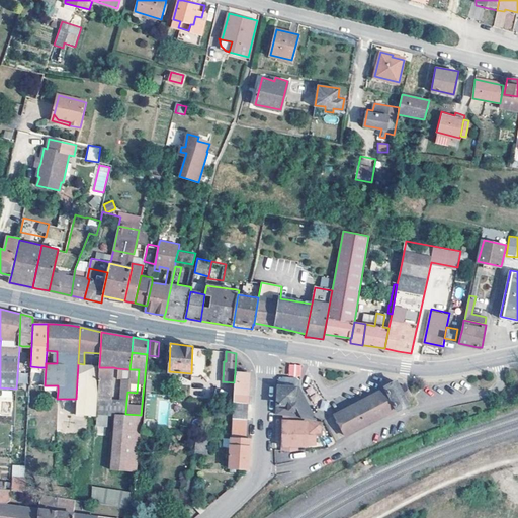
[(78,363),(76,399),(75,415),(96,416),(97,399),(99,367),(99,365),(84,364),(78,363)]
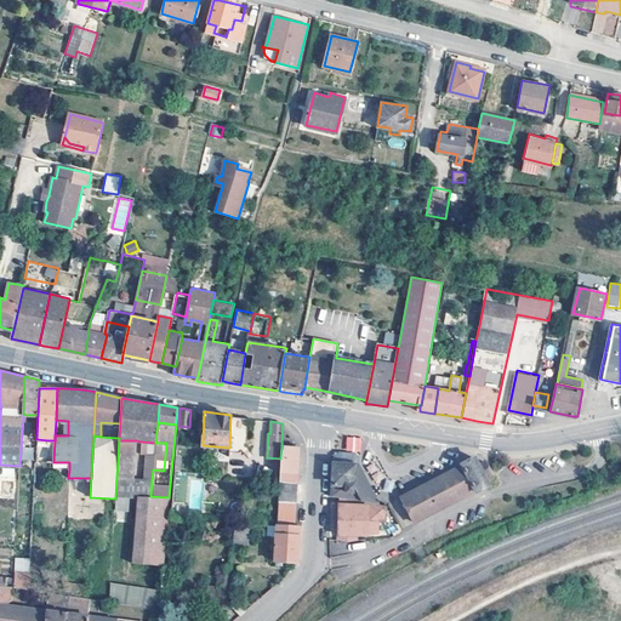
[(346,437),(346,450),(360,451),(362,437),(346,437)]
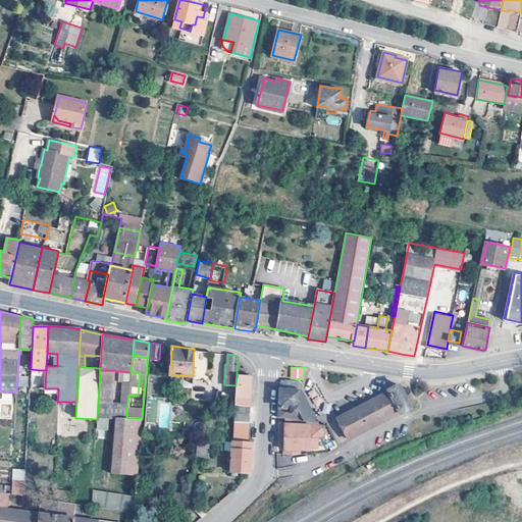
[(100,370),(98,402),(111,403),(114,370),(100,370)]
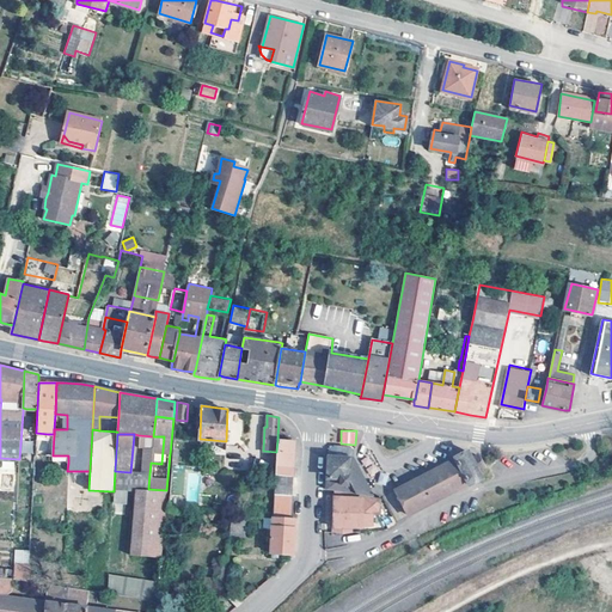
[(146,447),(153,447),(153,436),(139,435),(139,446),(146,447)]
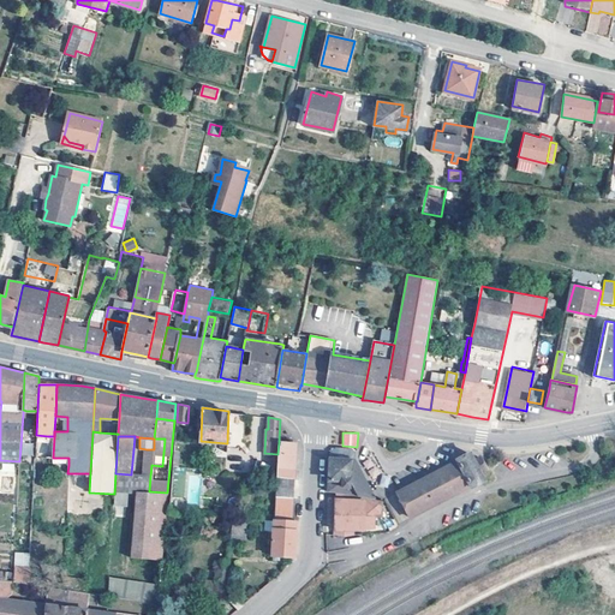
[(276,477),(292,479),(294,442),(279,442),(278,454),(276,477)]
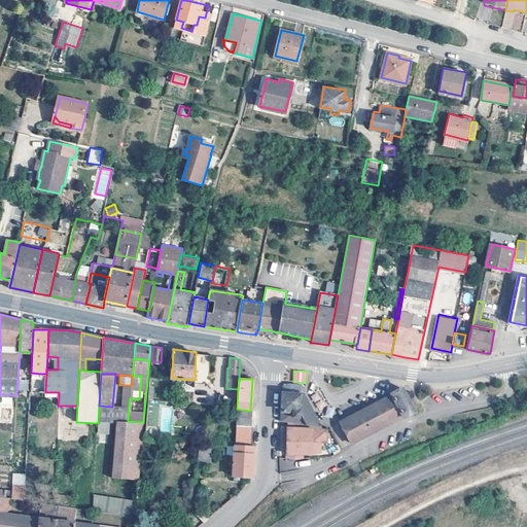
[(28,390),(29,380),(19,380),(19,390),(28,390)]
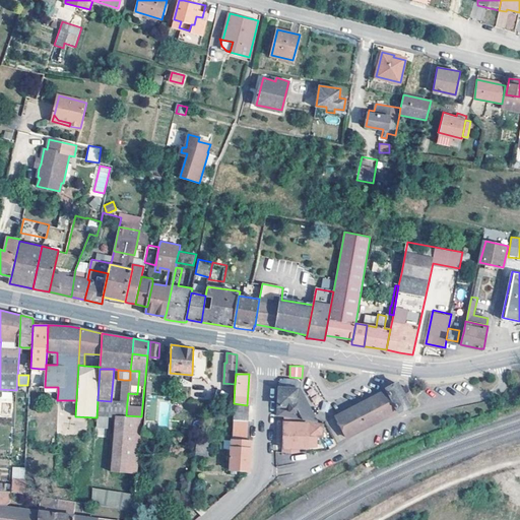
[(277,414),(283,416),(317,421),(300,389),(301,383),(298,380),(290,380),(281,379),(279,382),(277,414)]
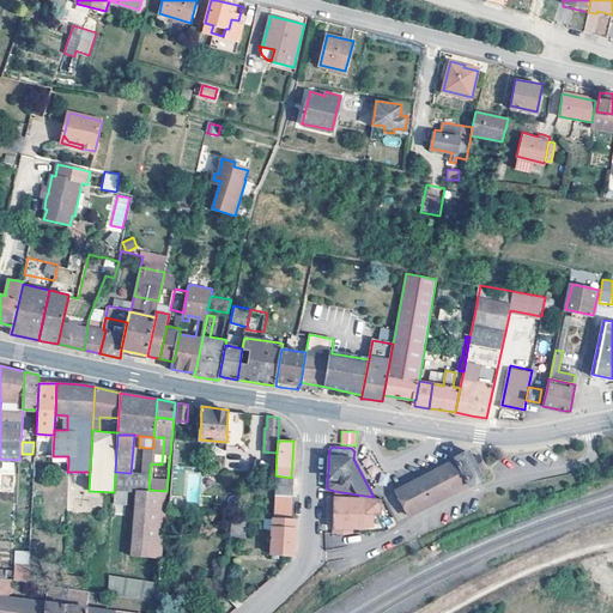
[(151,463),(153,448),(146,448),(143,474),(150,474),(151,463)]
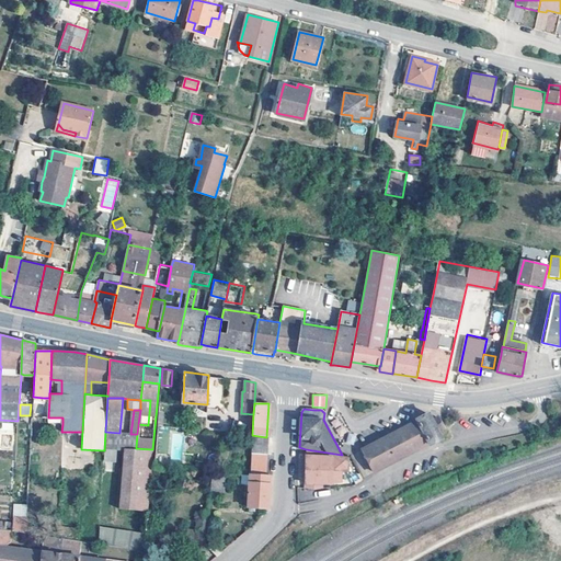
[(416,421),(430,446),(431,448),(445,441),(442,433),(446,430),(439,416),(434,419),(431,412),(415,420),(416,421)]
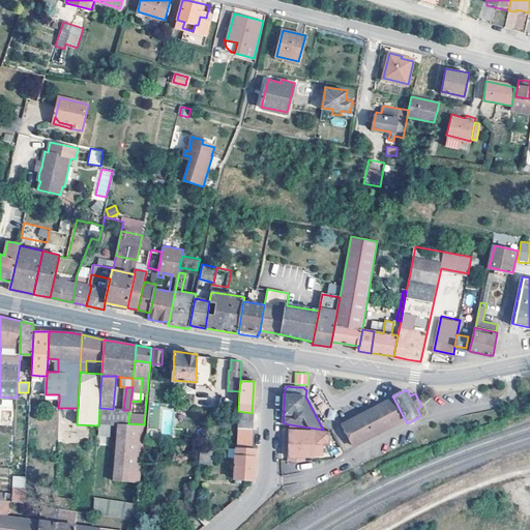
[(406,421),(393,398),(342,423),(341,424),(354,448),(406,421)]
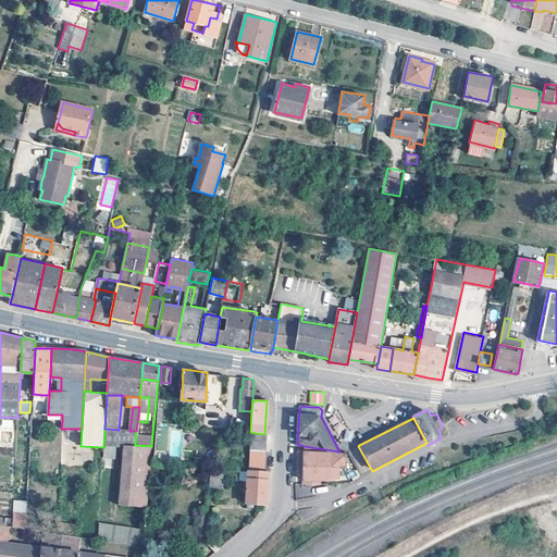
[(155,454),(180,456),(182,428),(157,425),(155,454)]
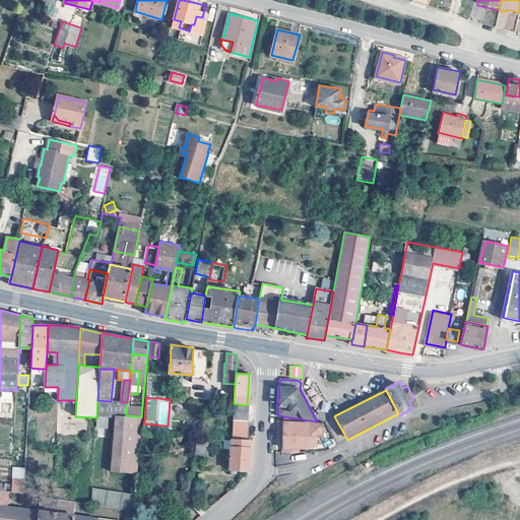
[(247,416),(247,405),(234,403),(233,415),(247,416)]
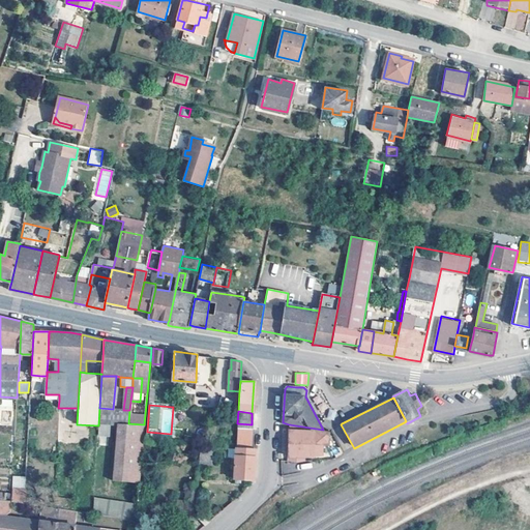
[(5,423),(0,422),(0,452),(10,453),(11,433),(5,432),(5,423)]
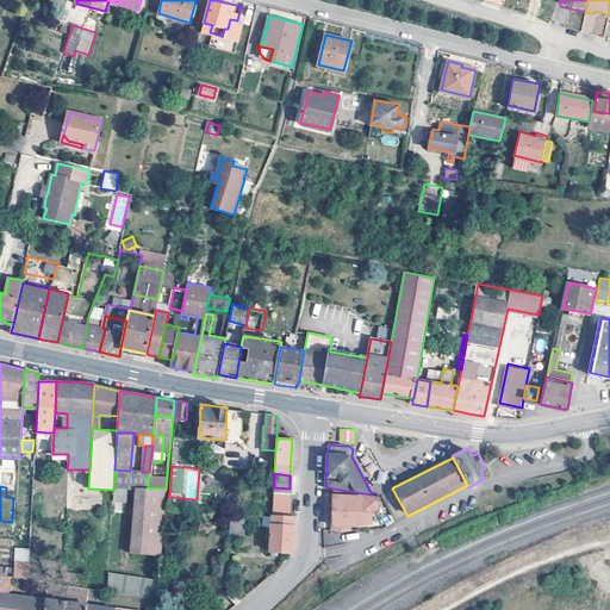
[(161,553),(166,489),(148,487),(136,486),(130,551),(161,553)]
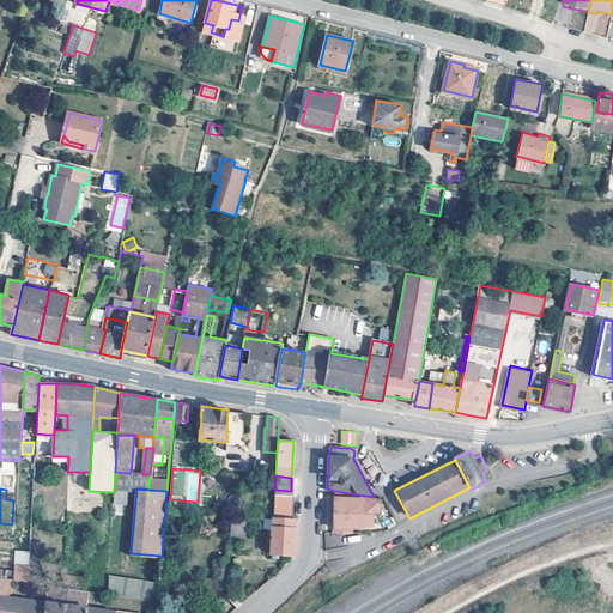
[(374,497),(334,491),(333,532),(345,533),(351,532),(351,527),(360,527),(370,526),(371,514),(380,514),(381,498),(374,497)]
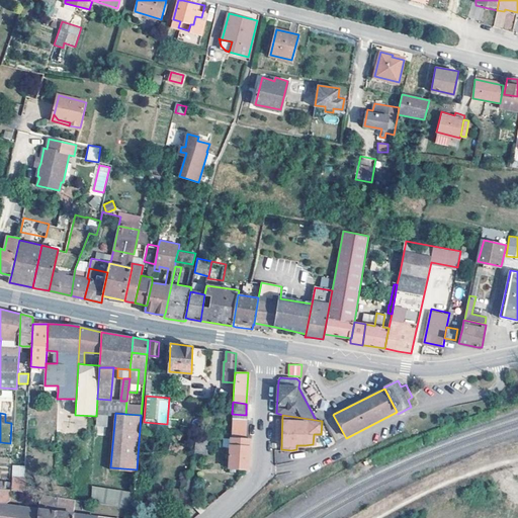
[(208,436),(195,435),(194,451),(207,452),(208,436)]
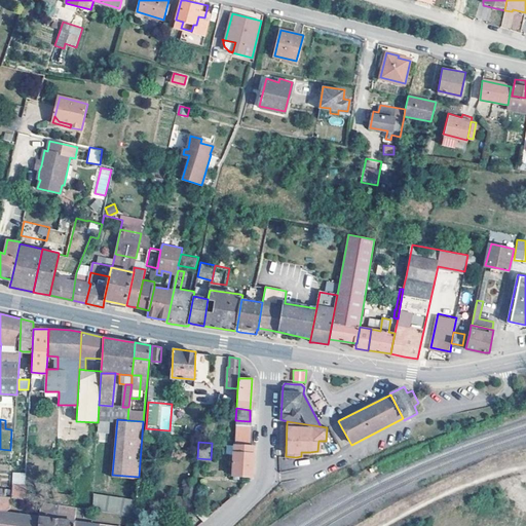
[(254,445),(234,444),(234,445),(232,476),(252,476),(254,445)]
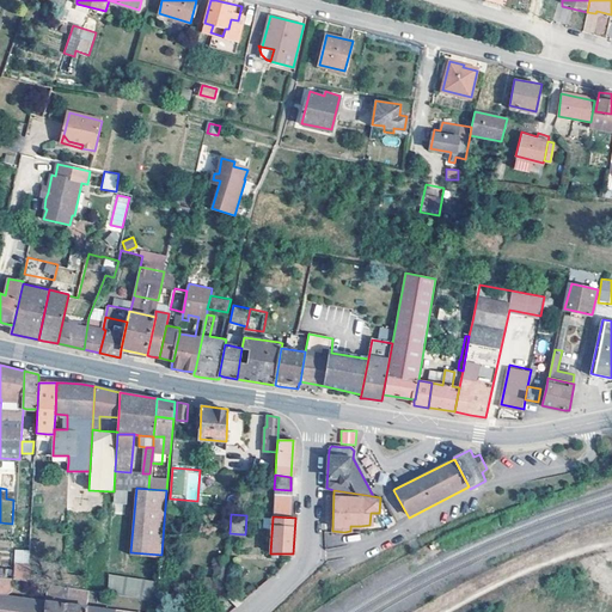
[(14,570),(13,577),(29,580),(29,564),(14,562),(14,570)]
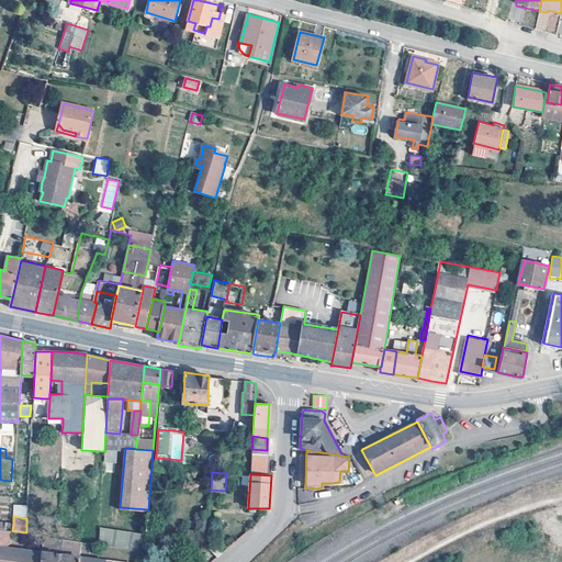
[(209,519),(199,518),(195,547),(206,548),(209,519)]
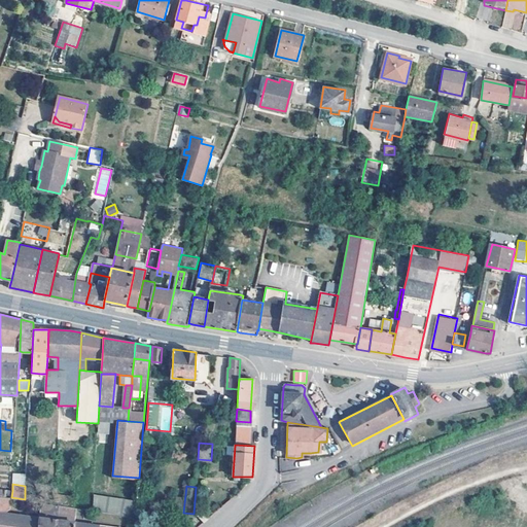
[(130,516),(132,500),(94,494),(92,510),(130,516)]
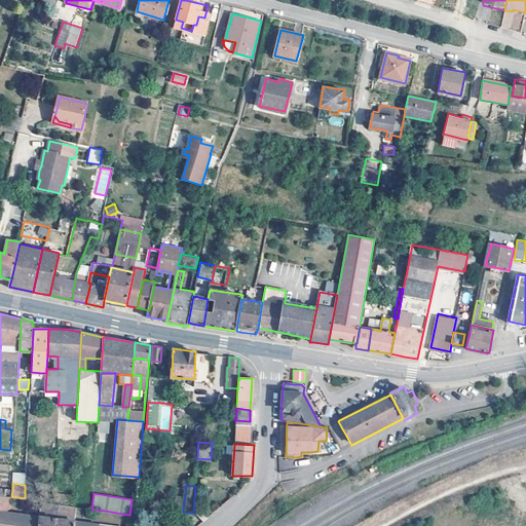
[(211,516),(200,503),(197,505),(196,513),(203,521),(211,516)]
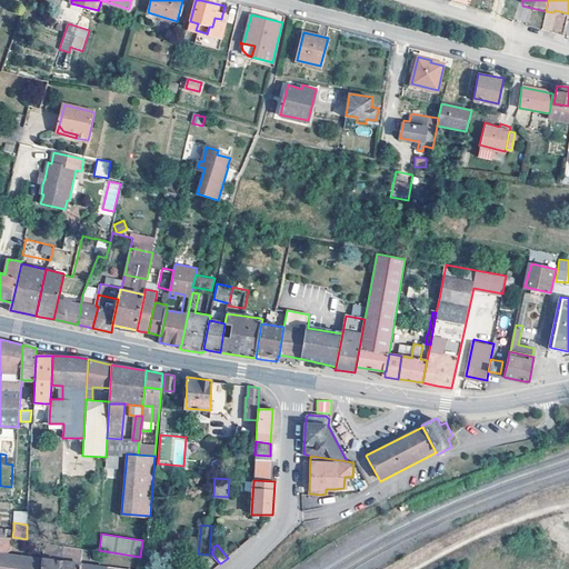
[(0,568),(123,568),(81,562),(82,549),(65,546),(63,560),(0,551),(0,568)]
